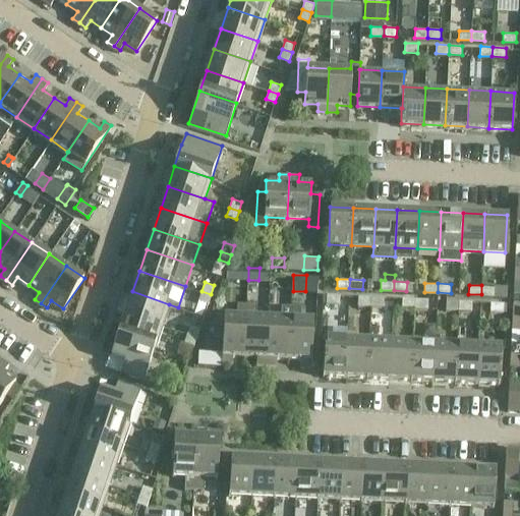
[(481,285),(481,294),(495,295),(495,286),(481,285)]
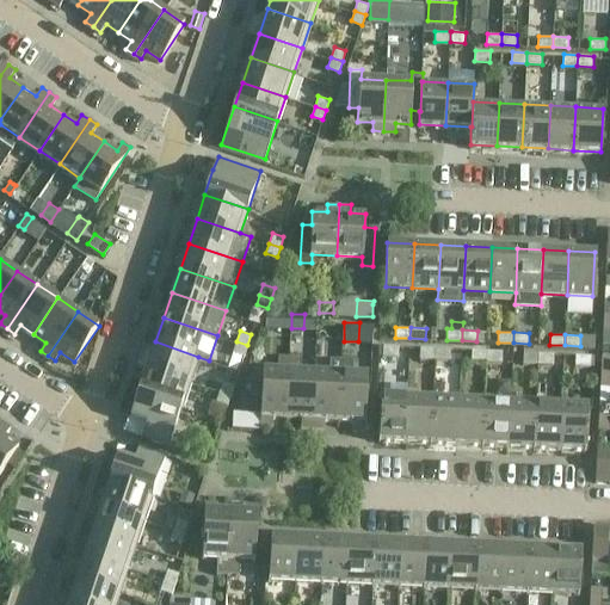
[(155,341),(147,366),(191,381),(198,357),(155,341)]
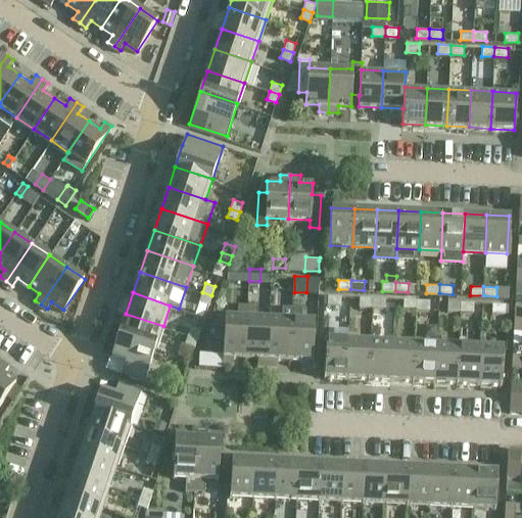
[(202,292),(199,300),(208,304),(211,295),(202,292)]
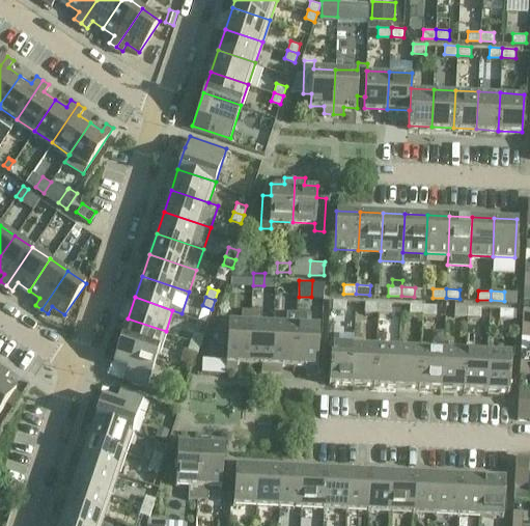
[(298,297),(298,300),(297,310),(295,364),(307,364),(306,371),(317,372),(319,325),(306,324),(307,310),(308,297),(298,297)]
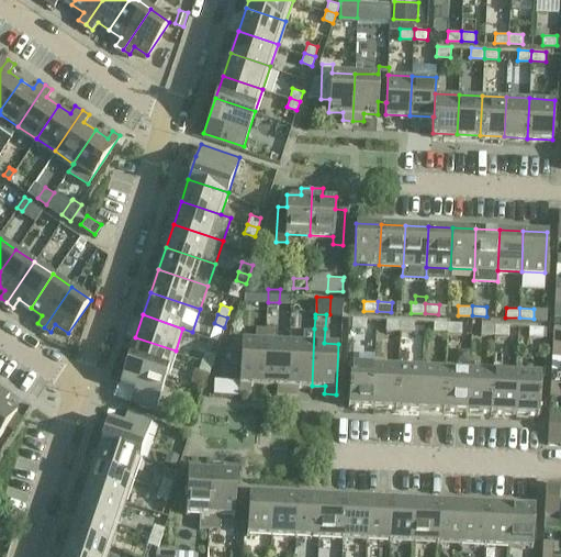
[(367,327),(367,318),(352,316),(351,326),(367,327)]
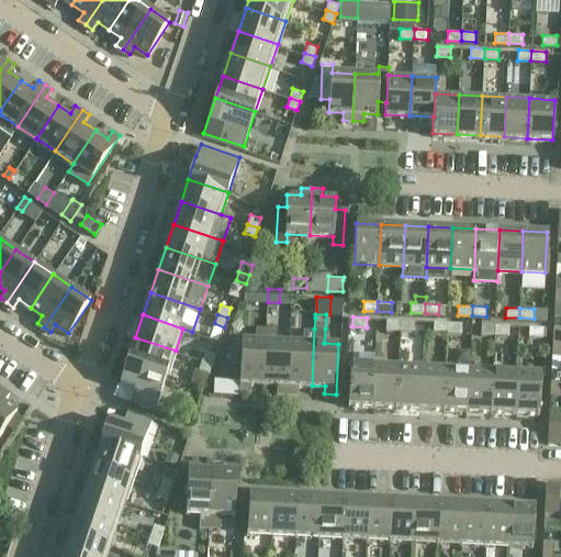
[(386,319),(386,329),(400,329),(401,319),(386,319)]
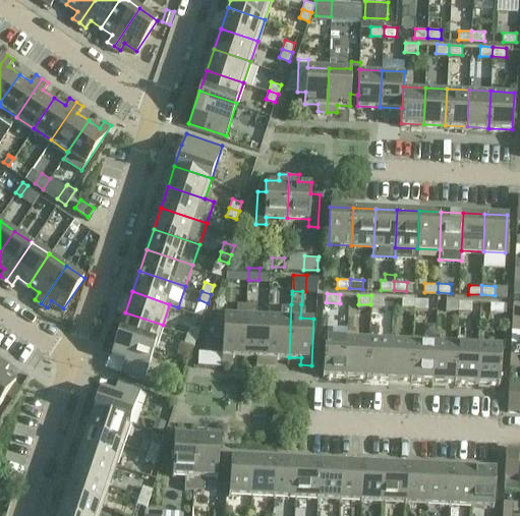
[(371,295),(370,304),(384,305),(385,296),(371,295)]
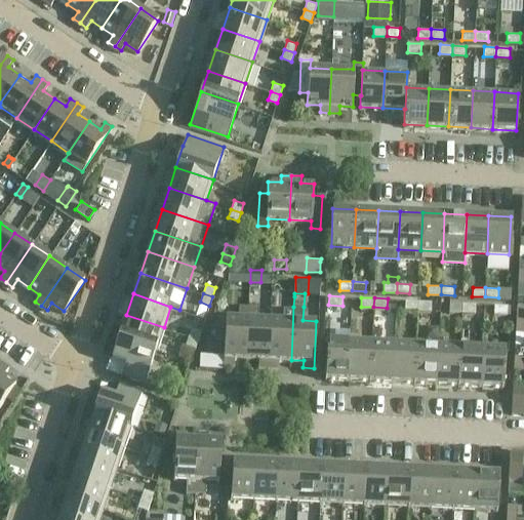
[(405,300),(405,309),(417,309),(418,300),(405,300)]
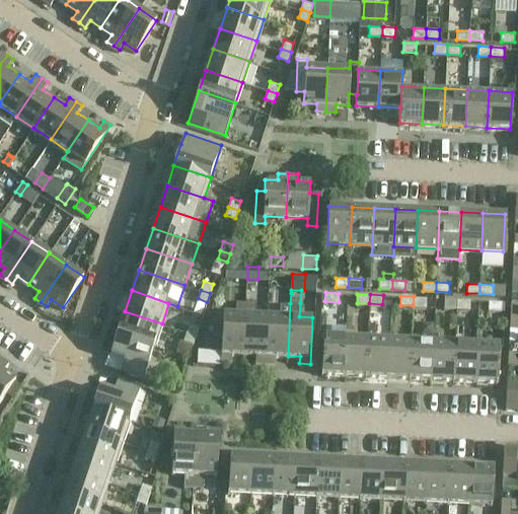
[(414,296),(413,305),(426,306),(427,297),(414,296)]
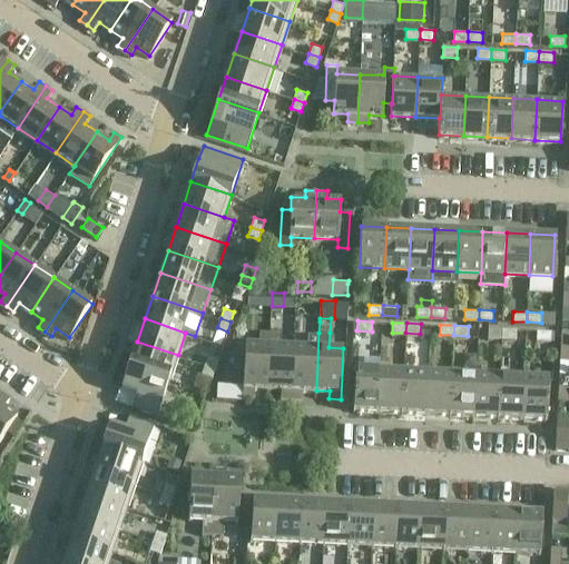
[(502,337),(502,327),(488,327),(488,337),(502,337)]
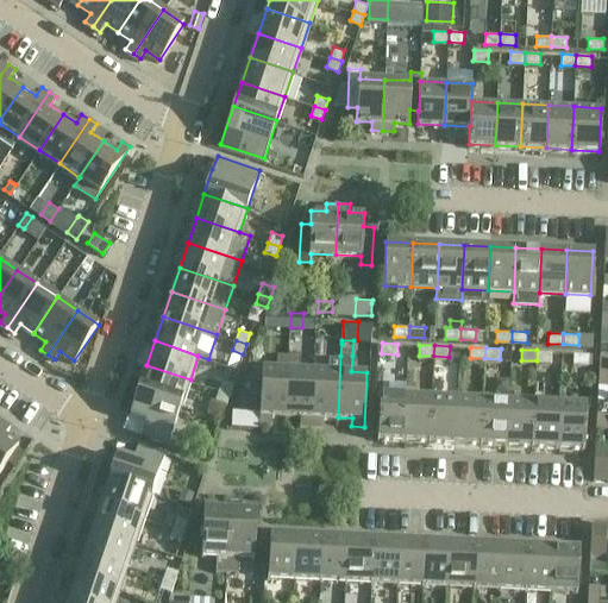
[(537,350),(537,360),(552,362),(552,351),(537,350)]
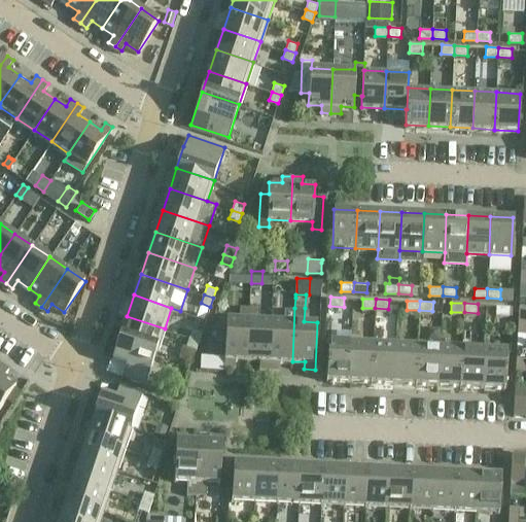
[(247,359),(250,306),(240,305),(240,319),(226,318),(224,366),(235,366),(236,358),(247,359)]
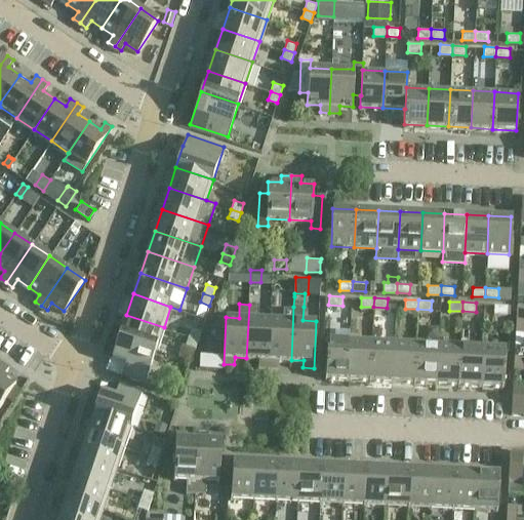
[(494,304),(494,313),(508,313),(508,304),(494,304)]
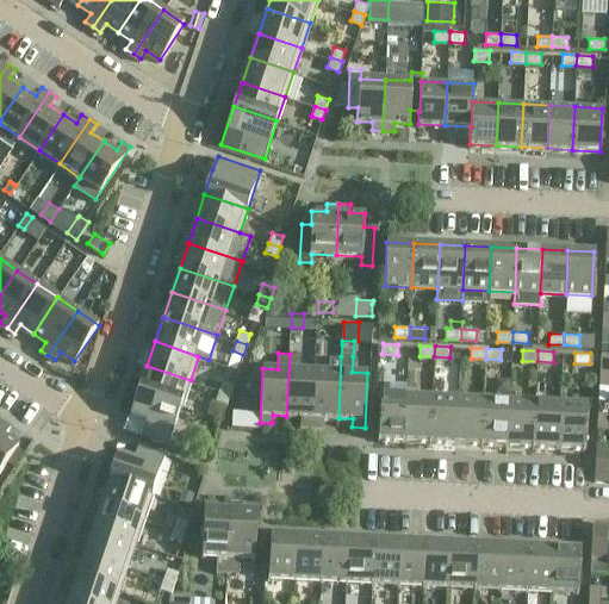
[(312,425),(315,371),(300,369),(302,354),(290,354),(286,416),(300,416),(300,424),(312,425)]
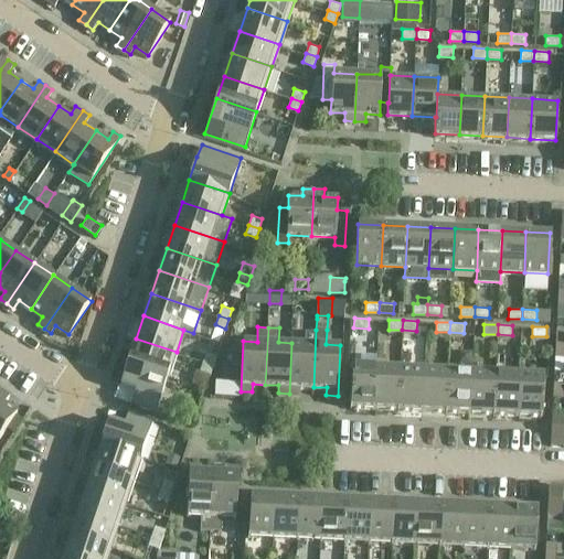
[(314,387),(316,330),(305,329),(305,344),(291,343),(289,394),(299,394),(300,386),(314,387)]
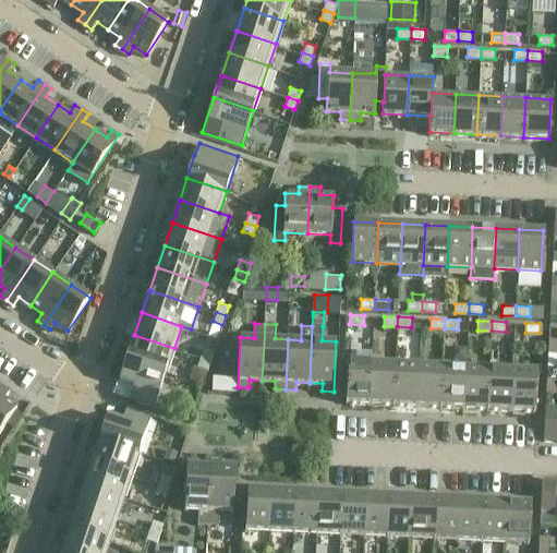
[(126,358),(167,371),(174,348),(134,335),(126,358)]
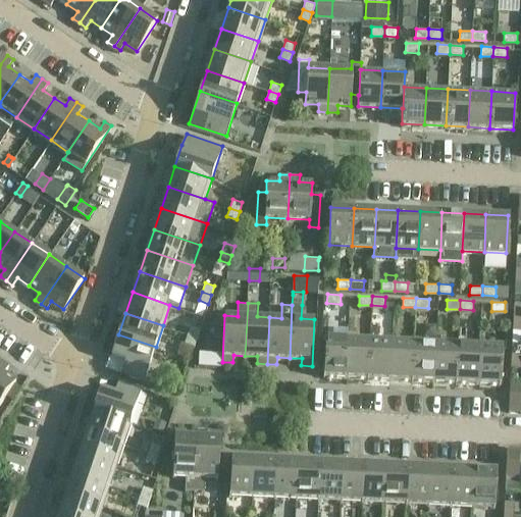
[(191,324),(188,333),(197,337),(200,327),(191,324)]
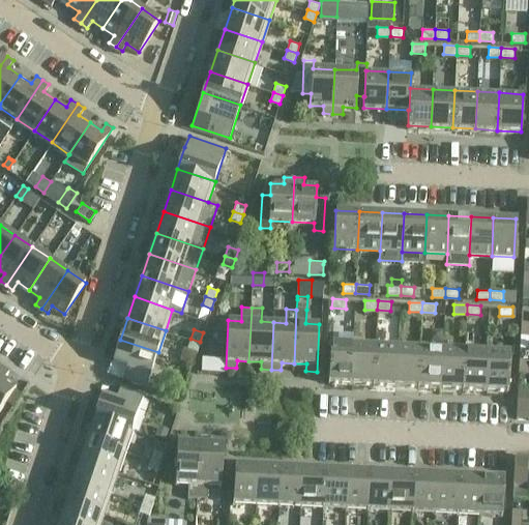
[(190,339),(187,348),(197,351),(200,342),(190,339)]
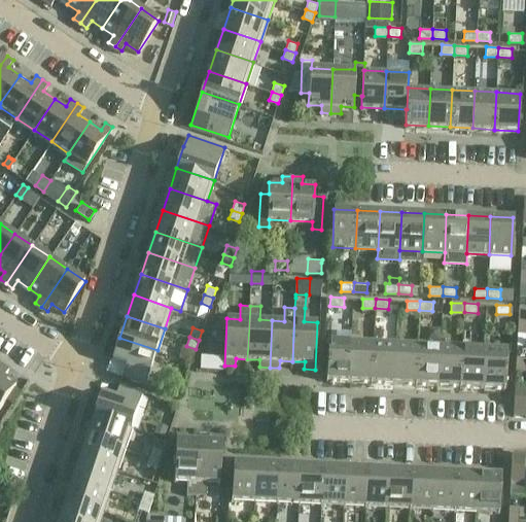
[(123,375),(146,383),(158,350),(119,338),(113,358),(127,363),(123,375)]
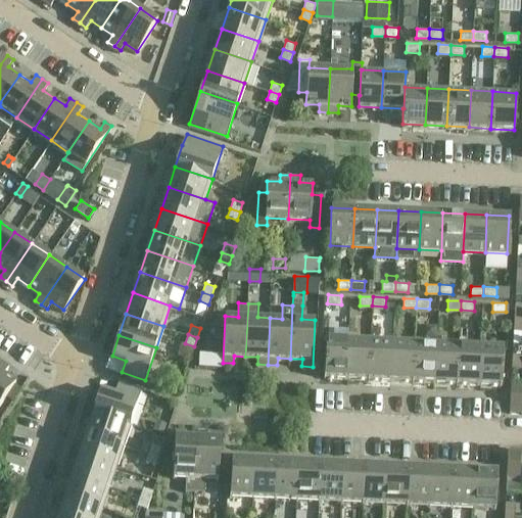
[(346,376),(348,339),(326,338),(324,375),(346,376)]
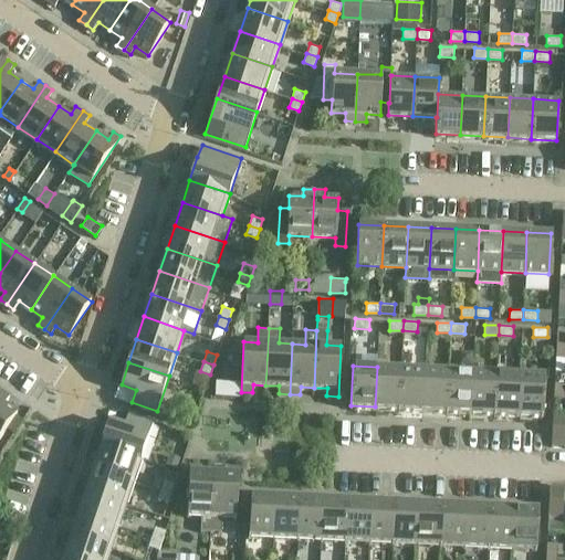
[(399,408),(401,368),(377,367),(375,407),(399,408)]
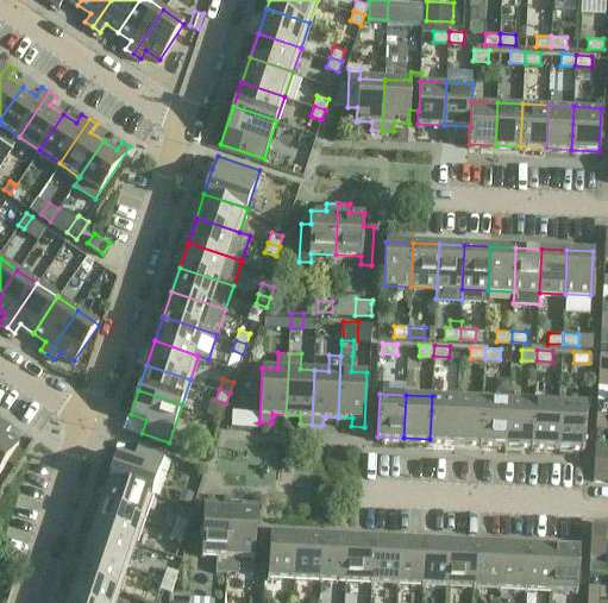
[(456,440),(457,397),(432,396),(430,439),(456,440)]
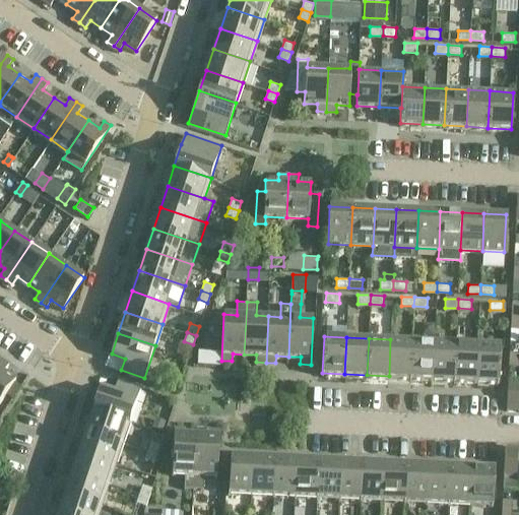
[(390,339),(389,376),(410,378),(412,340),(390,339)]
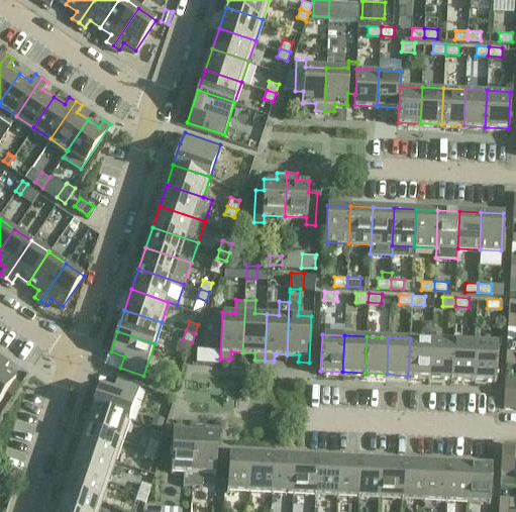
[(430,377),(431,339),(410,338),(408,376),(430,377)]
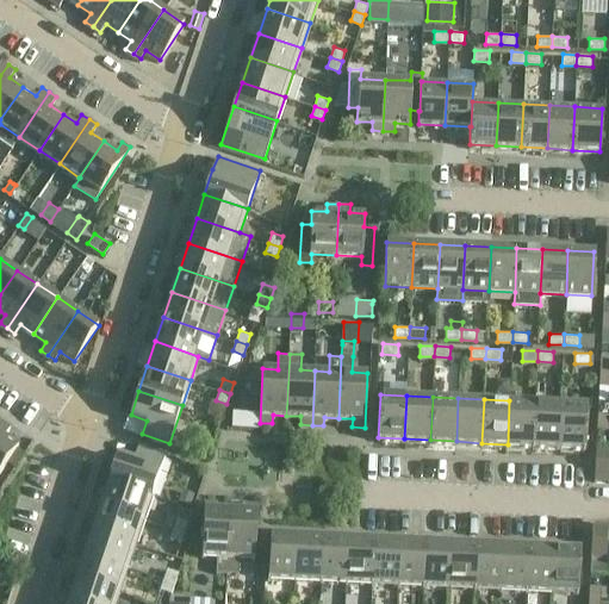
[(533,446),(535,402),(509,400),(508,444),(533,446)]
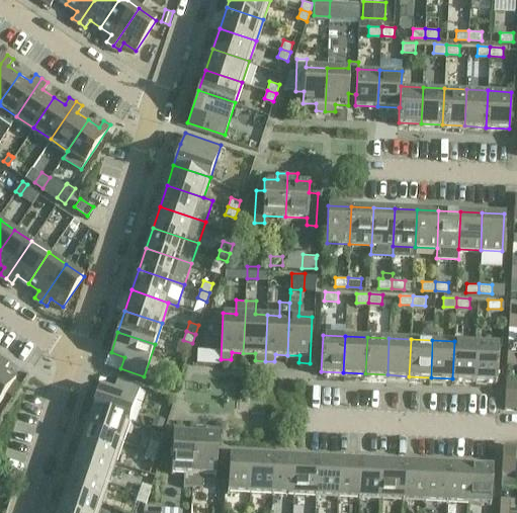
[(475,379),(477,342),(454,341),(452,378),(475,379)]
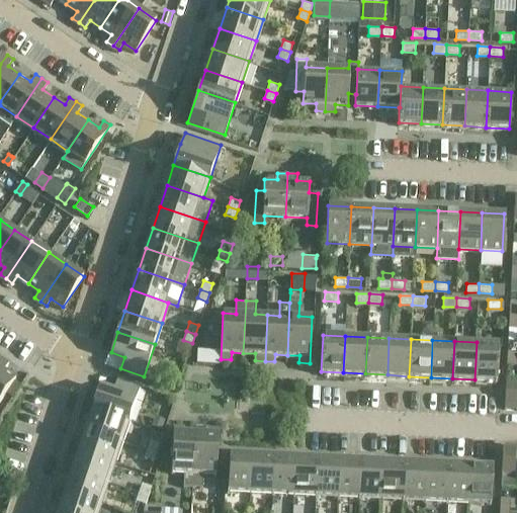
[(477,342),(475,379),(497,380),(499,343),(477,342)]
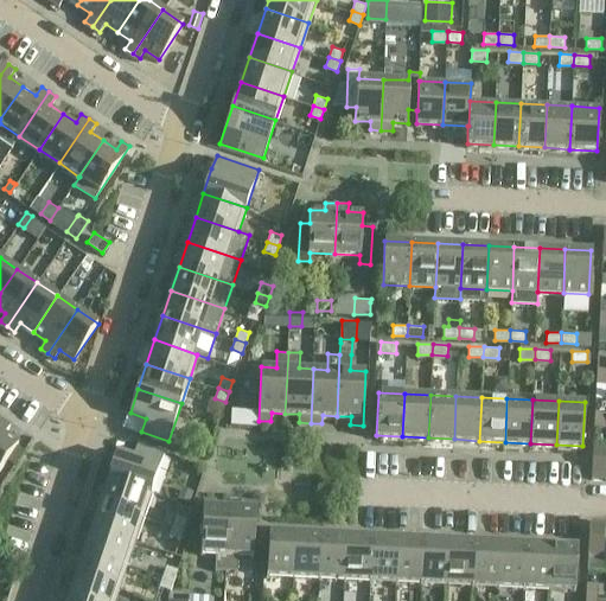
[(257,409),(231,408),(231,423),(257,424),(257,409)]
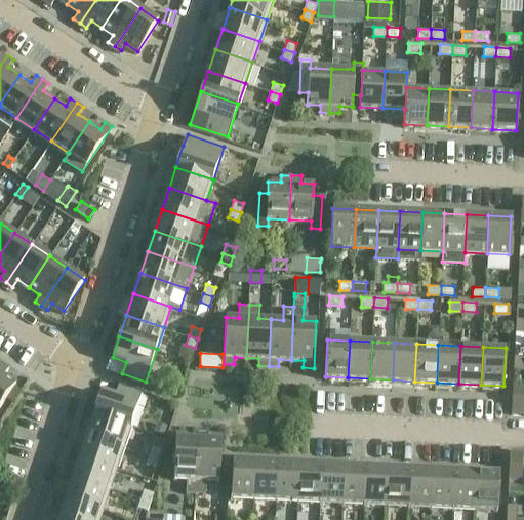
[(515,356),(514,368),(523,368),(523,356),(515,356)]
